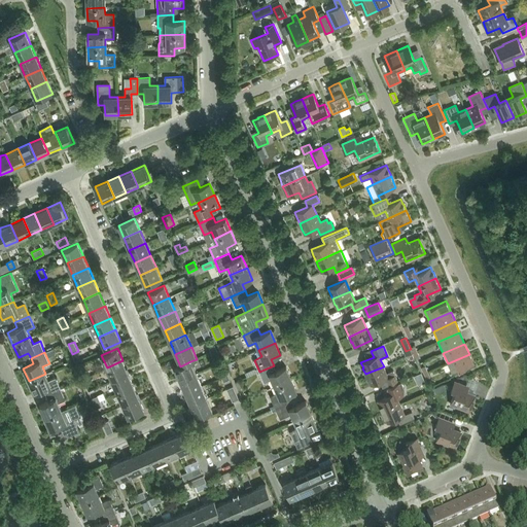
[(473,364),(469,354),(448,363),(452,374),(473,364)]
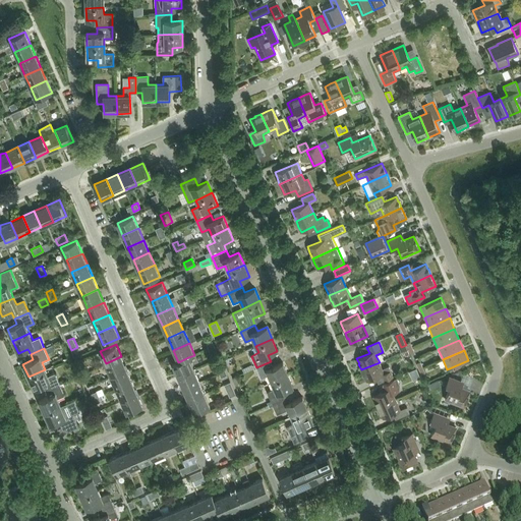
[(106,363),(111,377),(127,369),(121,356),(106,363)]
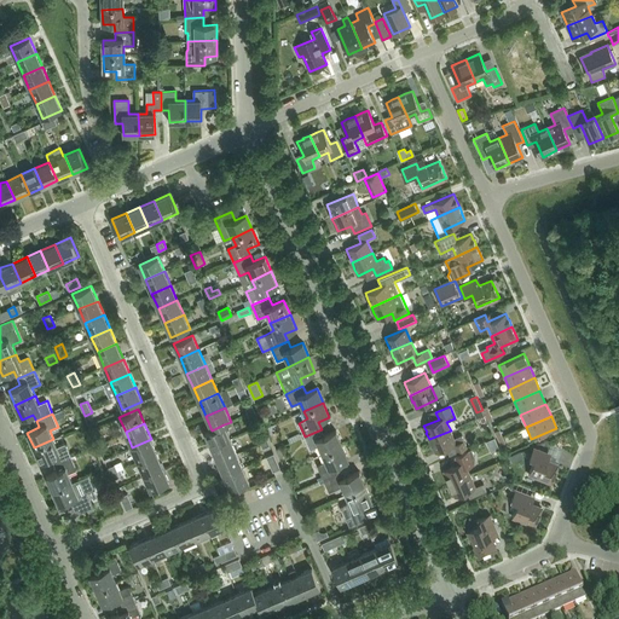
[(204,433),(212,447),(230,439),(224,424),(212,431),(204,433)]
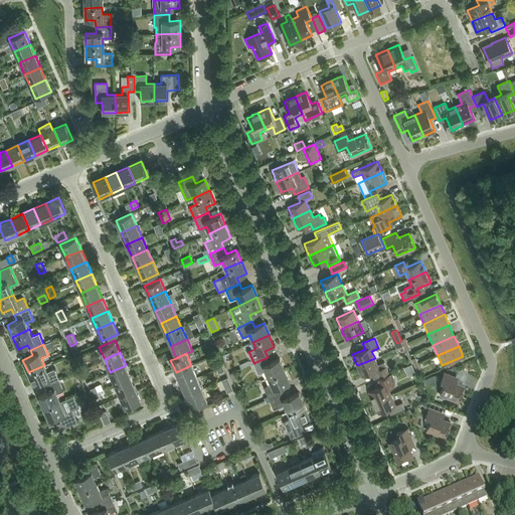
[(266,371),(269,377),(285,371),(279,358),(270,362),(268,357),(253,363),(258,374),(266,371)]
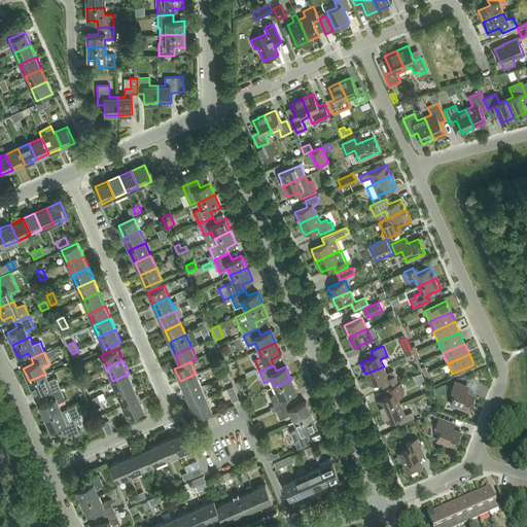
[(397,381),(393,370),(386,373),(384,366),(365,374),(369,380),(371,385),(383,380),(386,386),(397,381)]
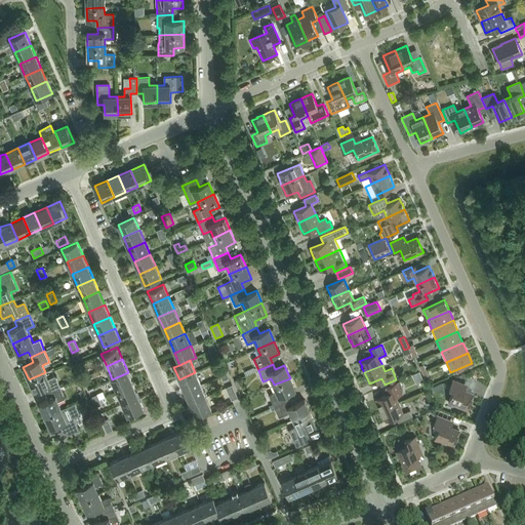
[(48,379),(45,372),(29,379),(34,392),(43,388),(46,394),(61,387),(55,375),(48,379)]
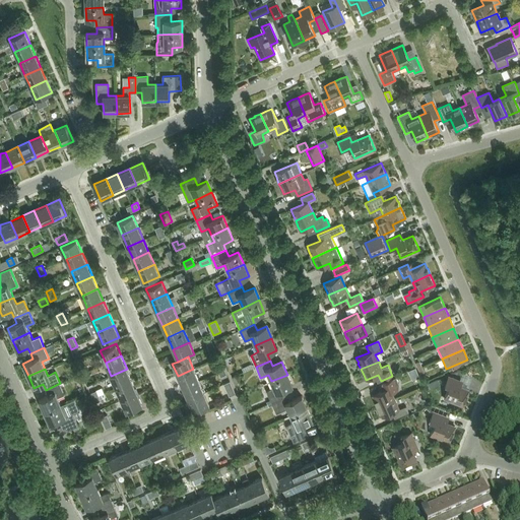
[(132,381),(127,369),(111,376),(116,388),(132,381)]
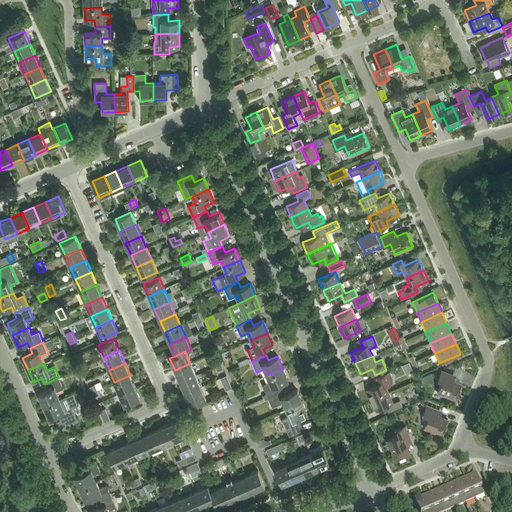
[(196,374),(190,363),(175,370),(180,381),(196,374)]
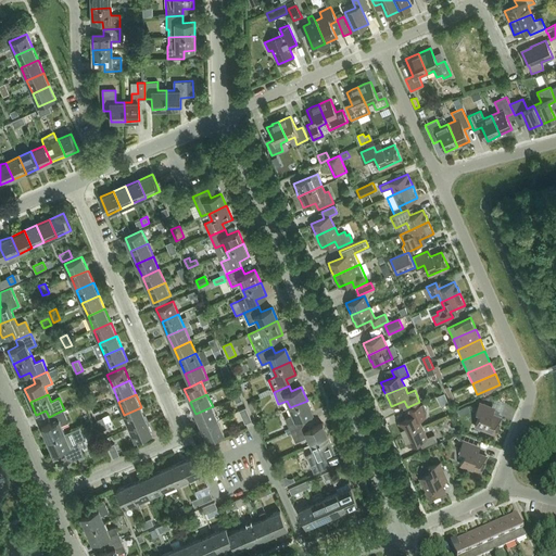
[(93,396),(88,400),(90,405),(97,403),(93,396)]
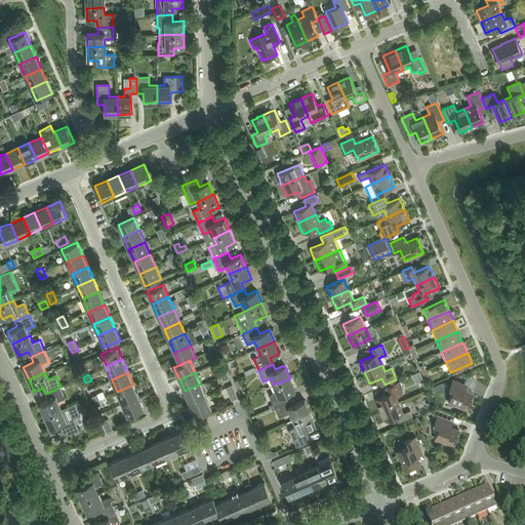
[(269,395),(274,406),(288,400),(286,394),(295,390),(290,378),(274,385),(277,392),(269,395)]
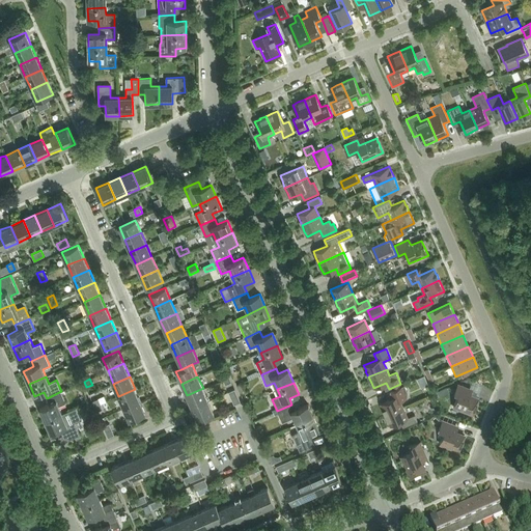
[(453,394),(457,396),(453,407),(473,414),(475,410),(477,403),(479,398),(468,394),(470,389),(457,384),(453,394)]
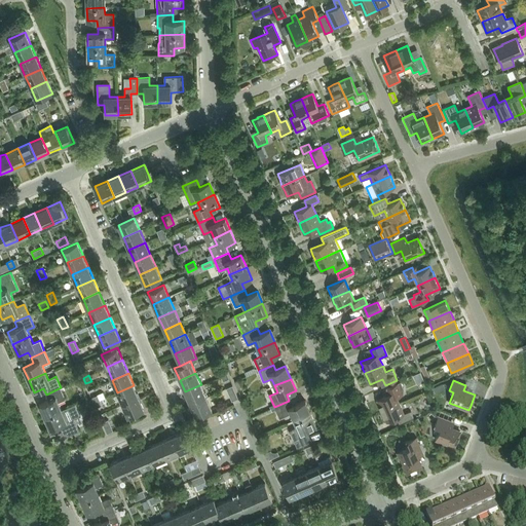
[(379,405),(381,411),(400,403),(397,397),(404,395),(404,388),(401,381),(386,388),(389,395),(376,400),(379,405)]
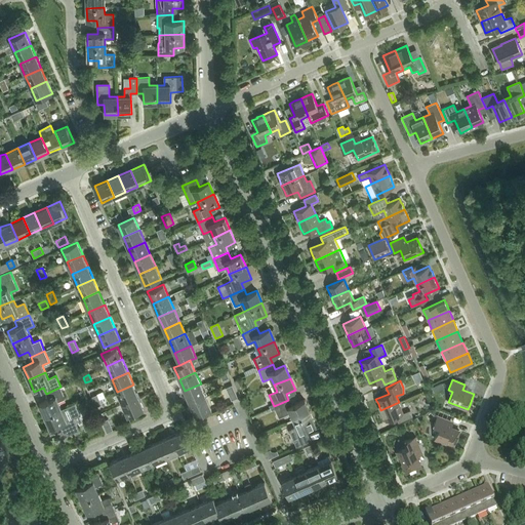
[(185,391),(190,404),(206,397),(201,384),(185,391)]
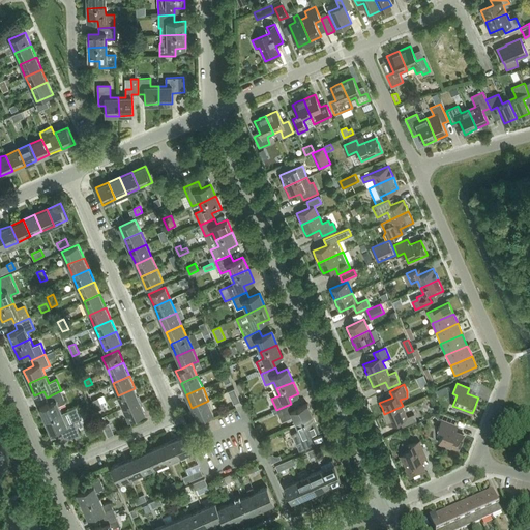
[(118,395),(123,407),(140,400),(135,388),(118,395)]
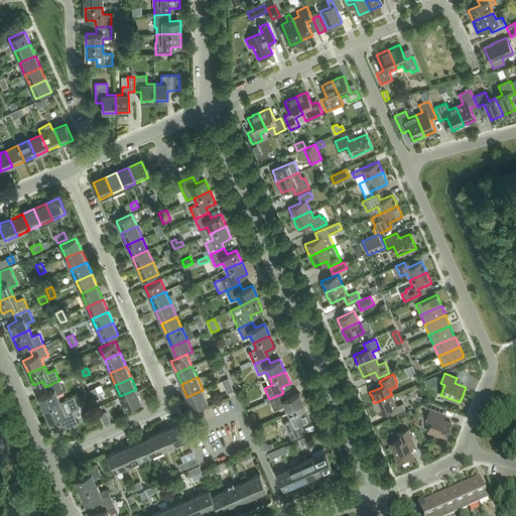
[(38,397),(44,409),(60,401),(57,395),(65,392),(59,380),(45,387),(48,393),(38,397)]
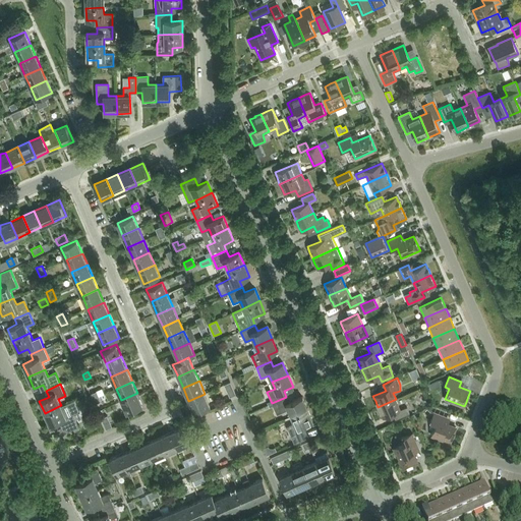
[(237,396),(231,384),(225,386),(231,399),(237,396)]
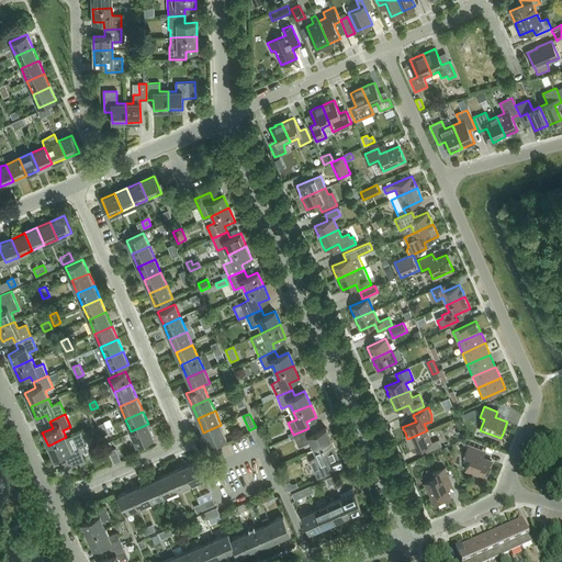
[(137,446),(155,438),(148,424),(131,431),(137,446)]
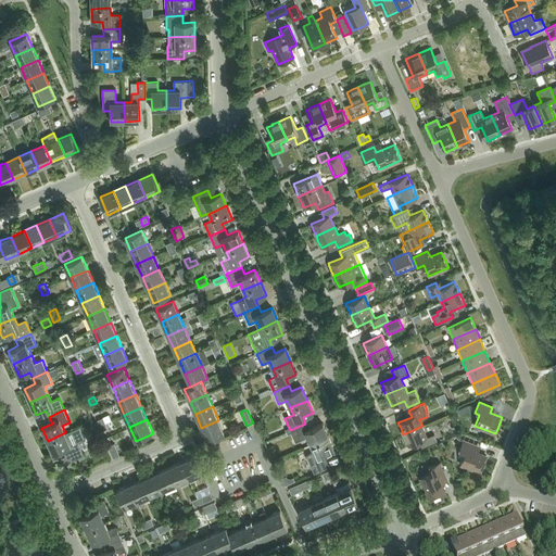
[(224,433),(218,420),(201,428),(206,441),(224,433)]
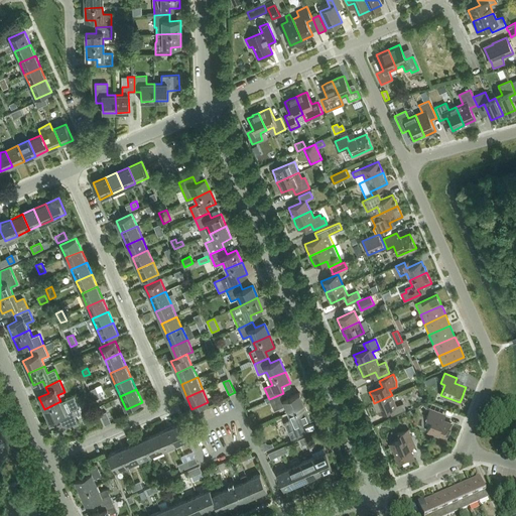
[(285,405),(288,412),(304,405),(299,393),(286,399),(283,393),(269,399),(274,410),(285,405)]
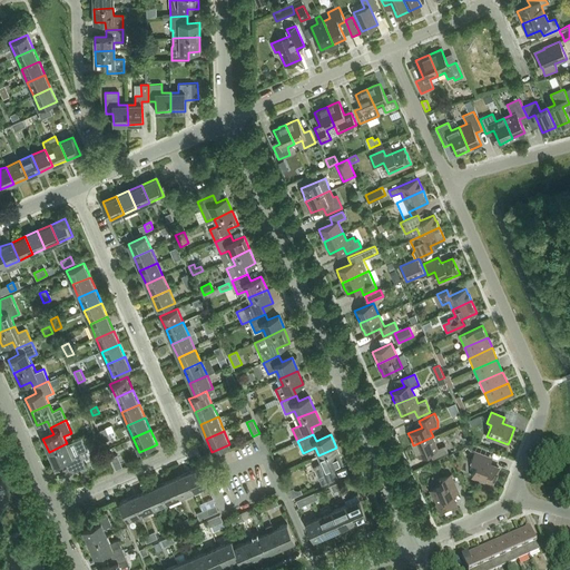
[(433,436),(413,445),(416,452),(419,458),(432,451),(435,458),(448,452),(445,445),(438,449),(433,436)]
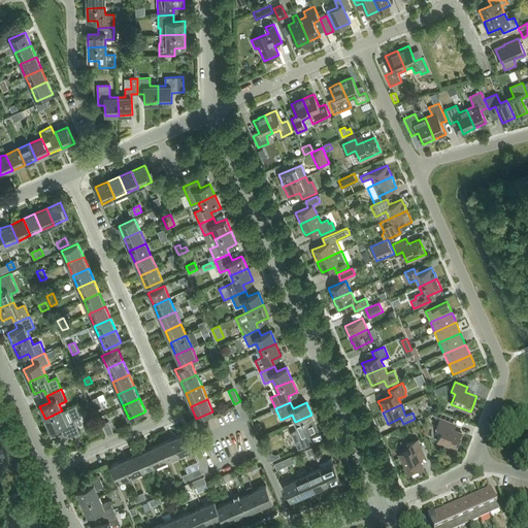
[(75,405),(62,410),(45,419),(51,431),(60,427),(65,438),(79,431),(74,421),(81,418),(75,405)]
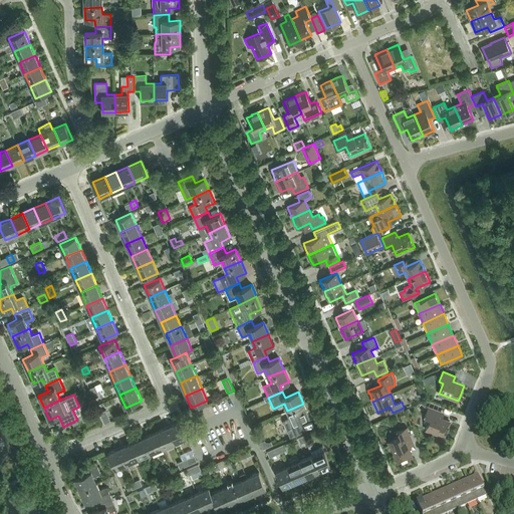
[(309,416),(303,404),(287,411),(290,418),(282,421),(290,438),(304,432),(299,420),(309,416)]
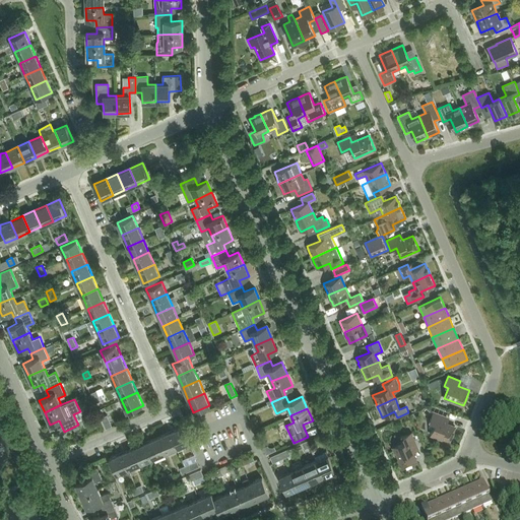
[(433,411),(429,421),(434,424),(431,434),(436,436),(436,437),(449,442),(451,437),(453,432),(453,431),(455,427),(444,423),(446,416),(433,411)]
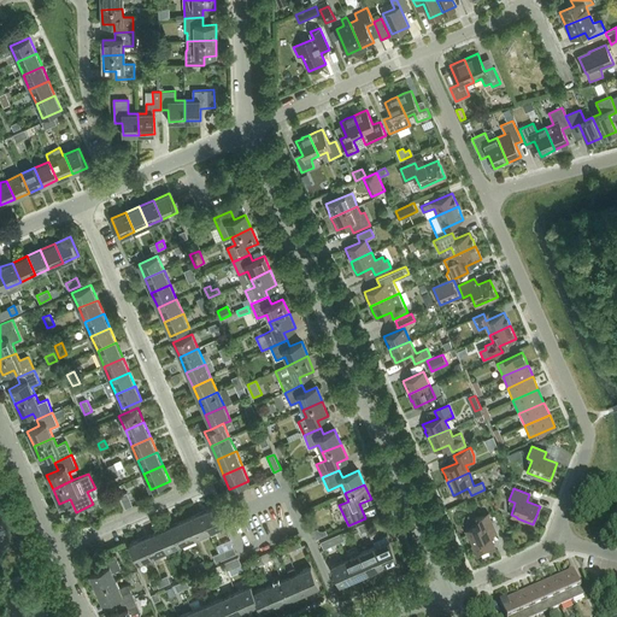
[(127,492),(121,495),(123,501),(130,499),(127,492)]
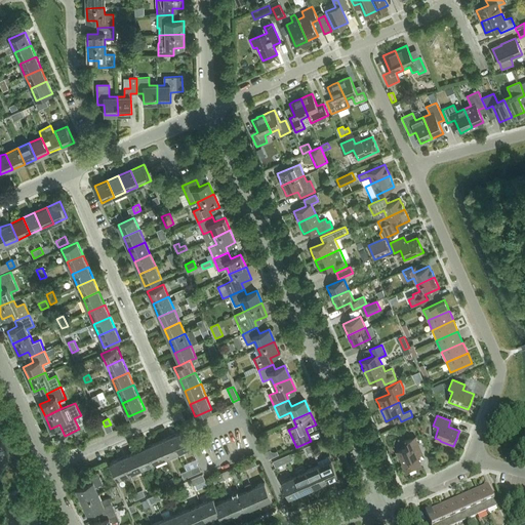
[(184,431),(171,436),(178,452),(191,447),(184,431)]
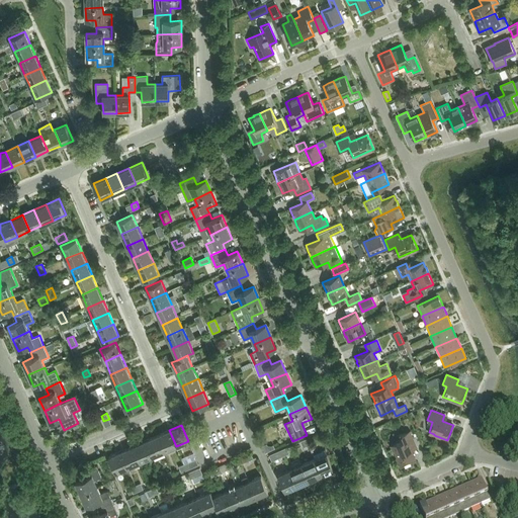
[(169,430),(157,435),(164,451),(176,446),(169,430)]
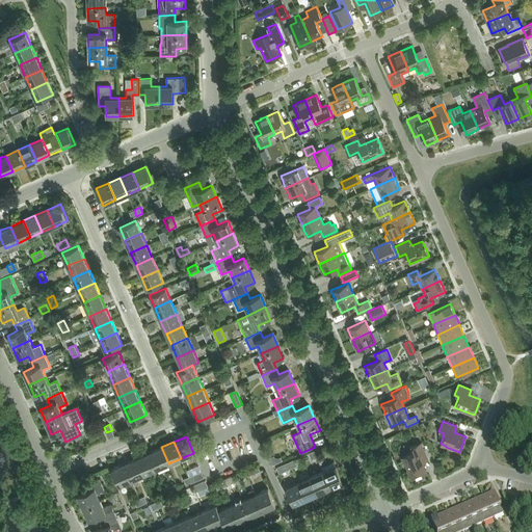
[(409,447),(411,452),(403,456),(414,478),(416,477),(422,475),(422,474),(426,472),(420,456),(425,454),(420,443),(409,447)]
